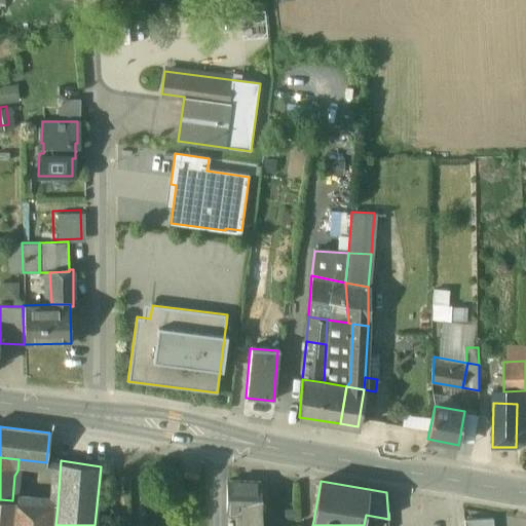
[(260,484),(227,483),(228,514),(239,514),(239,525),(261,525),(261,514),(260,484)]
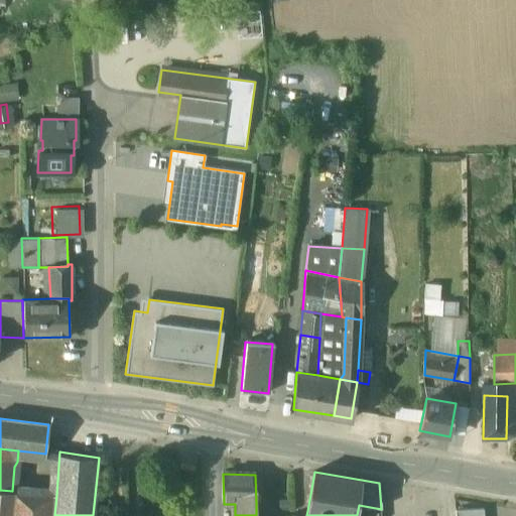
[(12,491),(0,490),(0,515),(54,515),(56,495),(12,491)]
